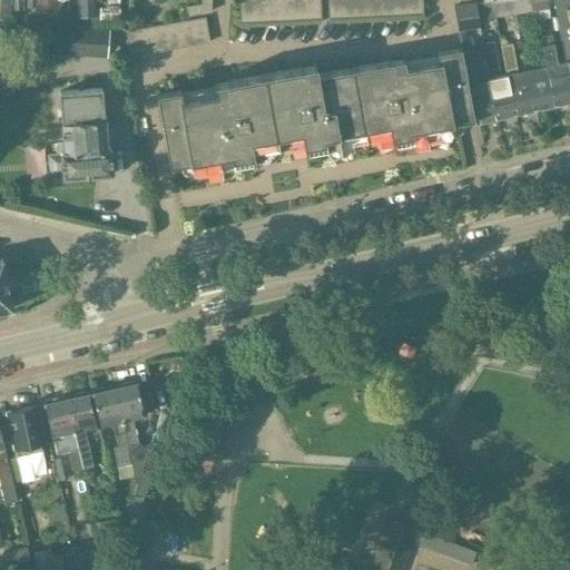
[(0,0),(0,18),(8,19),(10,0),(0,0)]
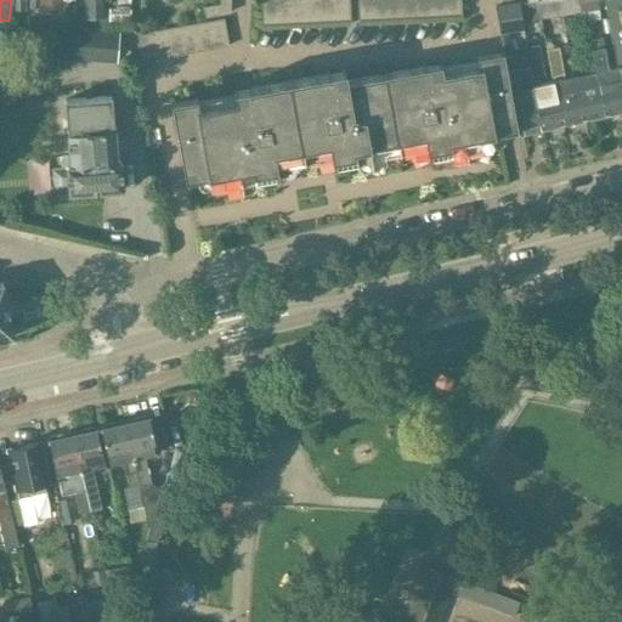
[(40,0),(40,13),(62,13),(62,1),(61,0),(40,0)]
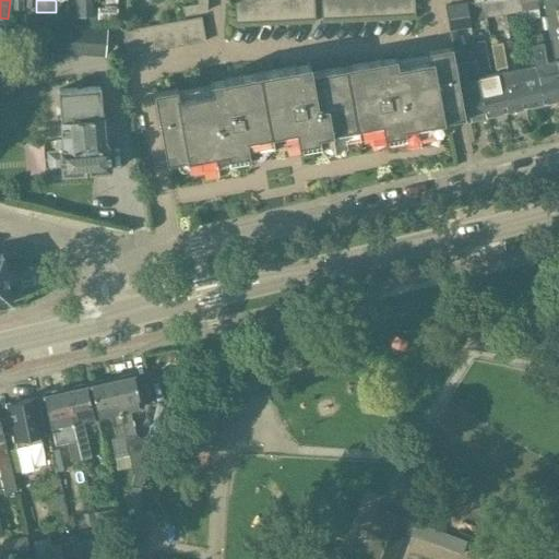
[(75,0),(75,16),(95,16),(94,0),(75,0)]
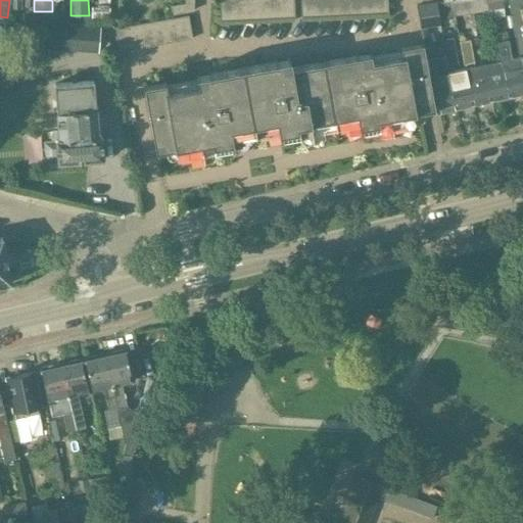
[(92,5),(91,15),(109,17),(110,7),(110,6),(109,6),(109,0),(98,0),(98,5),(92,5)]
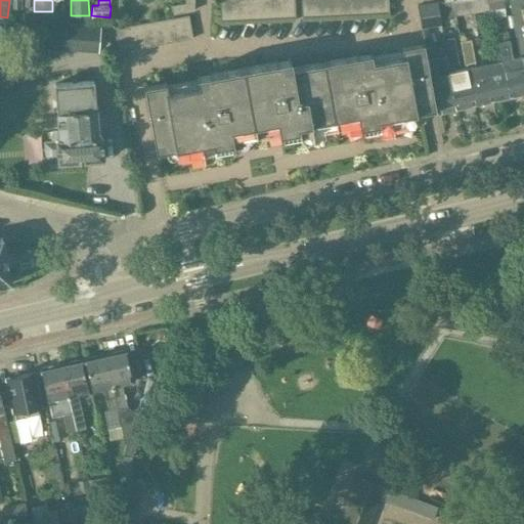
[(173,13),(193,10),(193,0),(185,0),(185,3),(172,6),(173,13)]
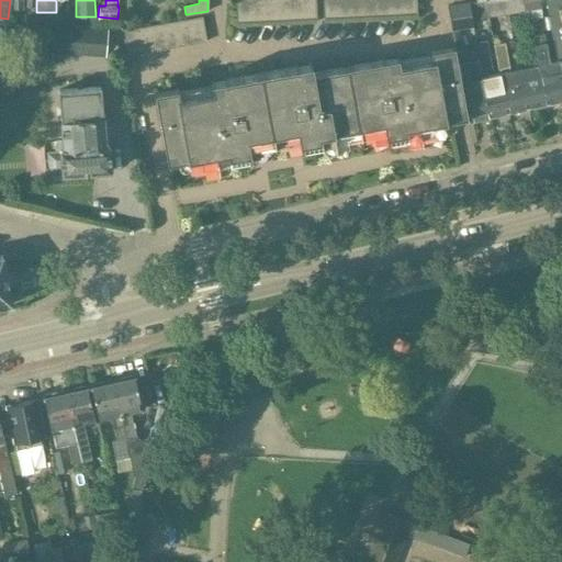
[(236,0),(237,21),(250,20),(249,0),(236,0)]
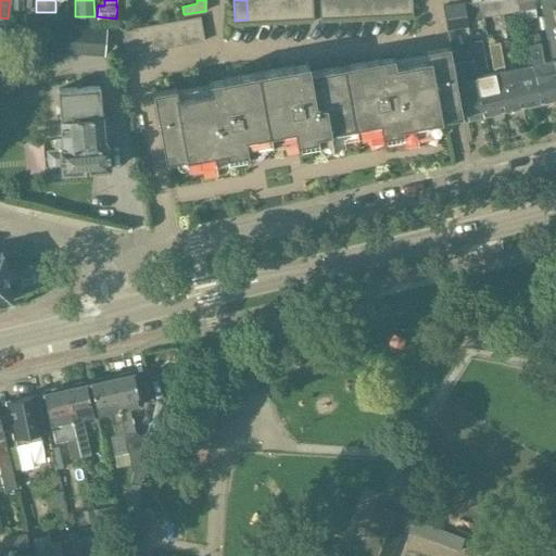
[(261,20),(260,0),(247,0),(248,20),(261,20)]
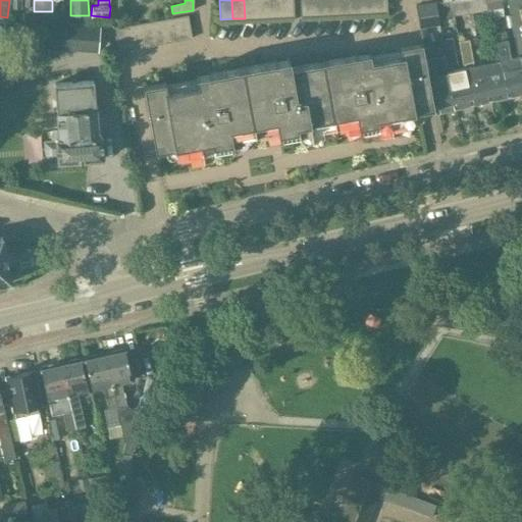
[(257,17),(256,0),(244,0),(245,18),(257,17)]
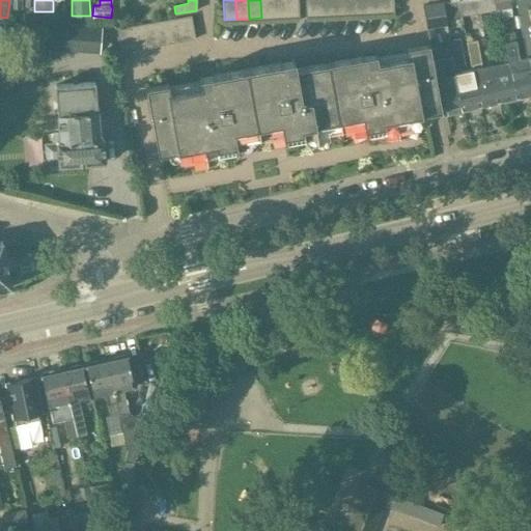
[(274,18),(273,0),(260,0),(261,18),(274,18)]
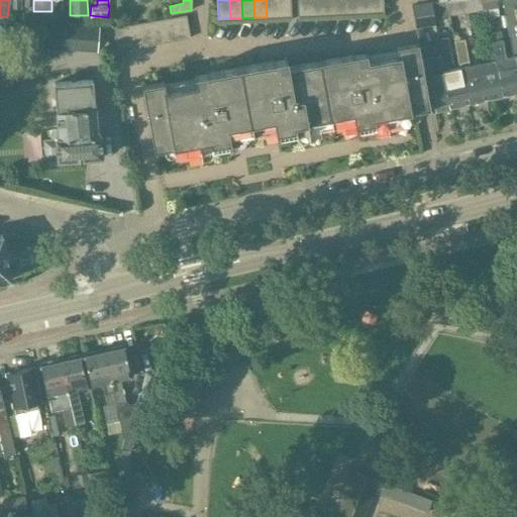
[(279,16),(278,0),(266,0),(267,17),(279,16)]
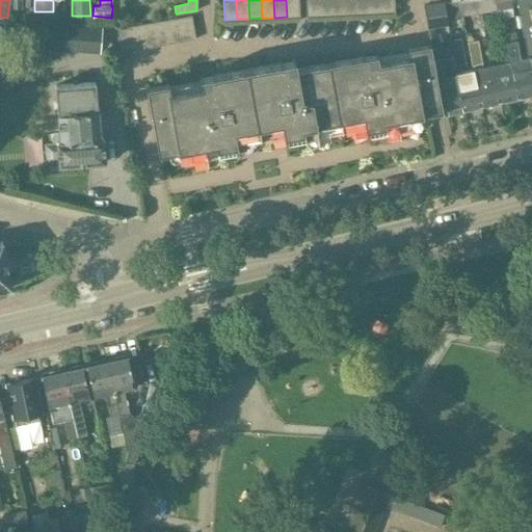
[(299,17),(298,0),(286,0),(287,17),(299,17)]
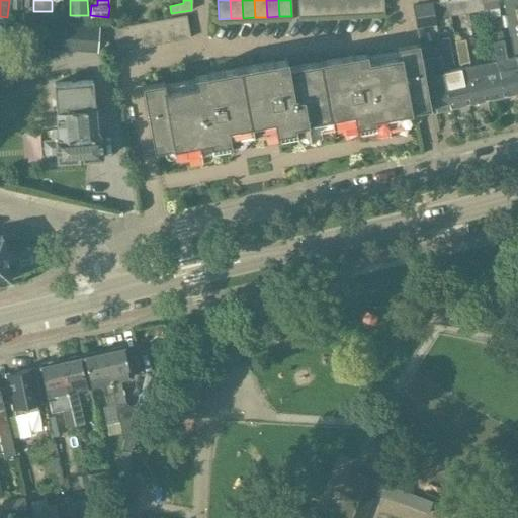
[(297,0),(299,15),(312,14),(310,0),(297,0)]
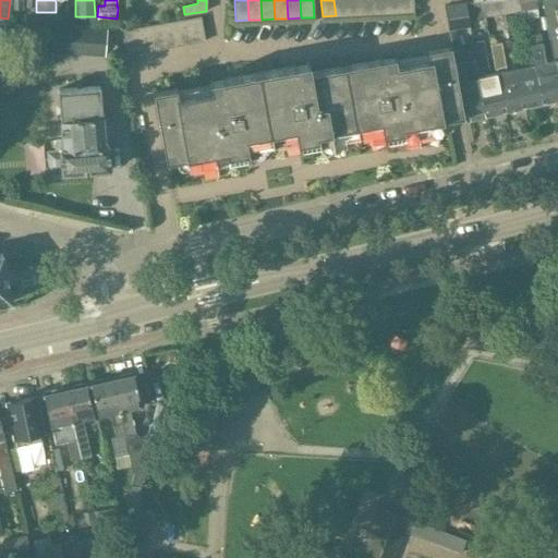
[(348,15),(347,0),(334,0),(336,15),(348,15)]
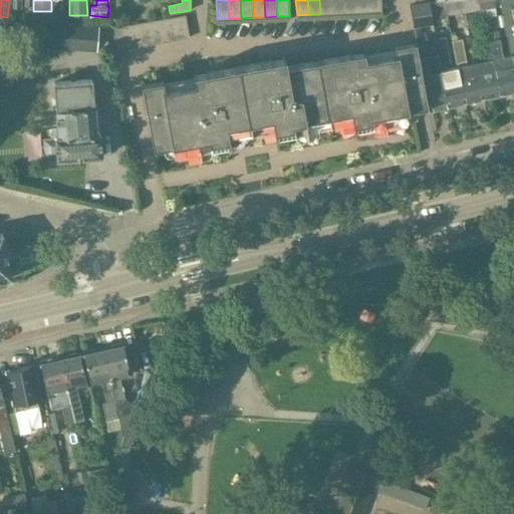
[(332,13),(331,0),(319,0),(320,14),(332,13)]
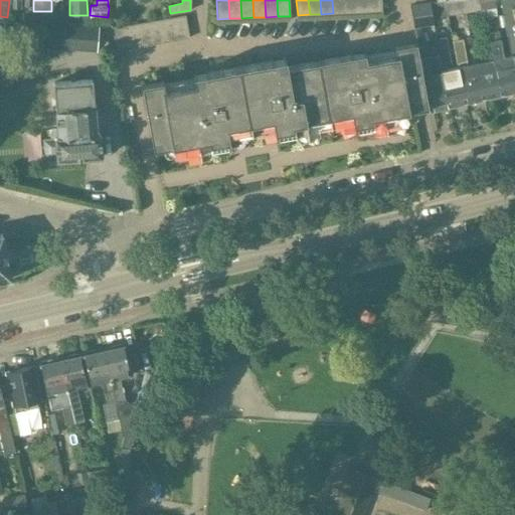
[(332,0),(333,13),(345,13),(344,0),(332,0)]
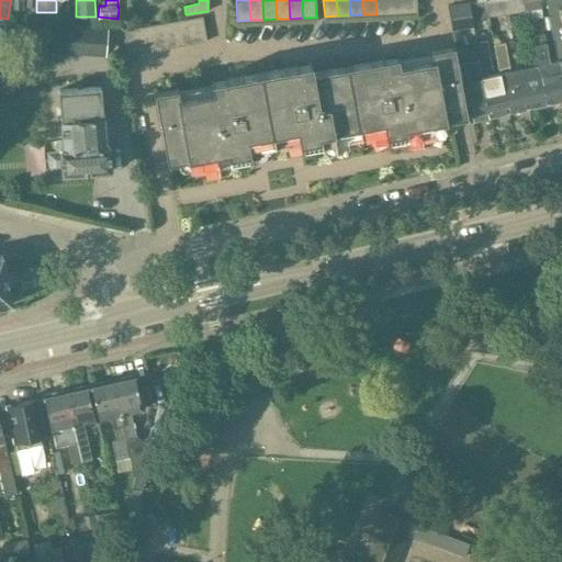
[(375,0),(377,14),(390,13),(389,0),(375,0)]
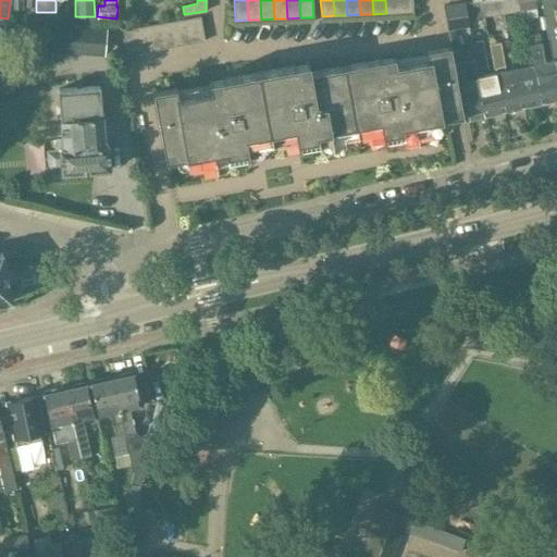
[(385,0),(386,13),(399,13),(398,0),(385,0)]
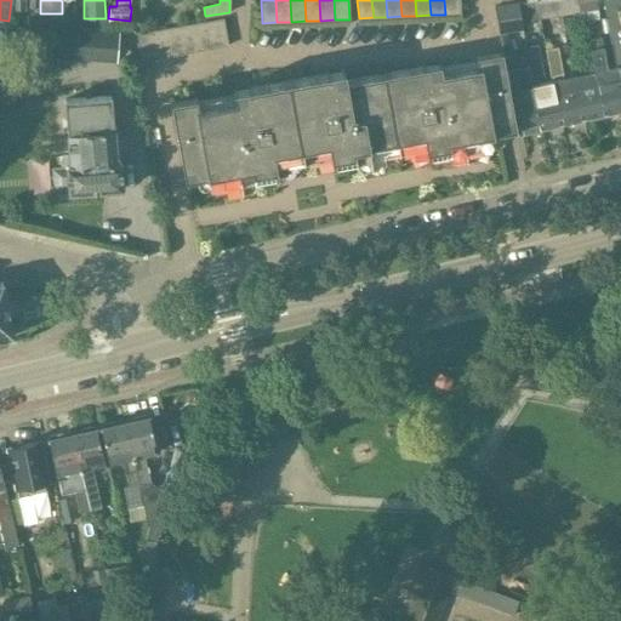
[(460,13),(459,0),(444,0),(445,15),(460,13)]
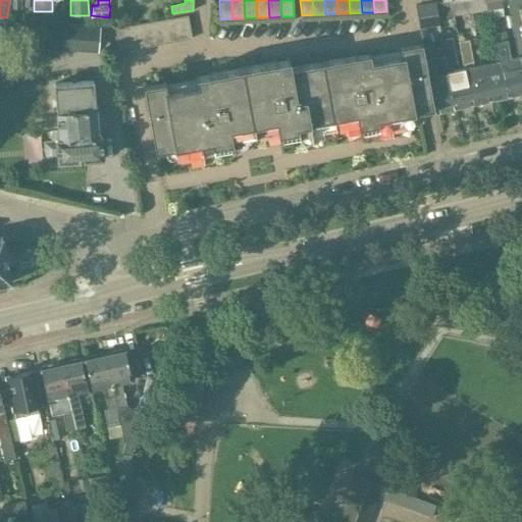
[(441,0),(442,1),(435,2),(429,3),(433,19),(437,19),(437,18),(451,16),(447,0),(441,0)]
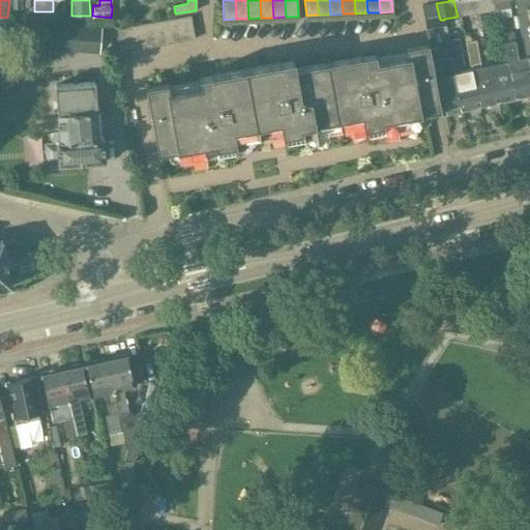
[(461,16),(477,12),(474,0),(453,0),(458,17),(461,16)]
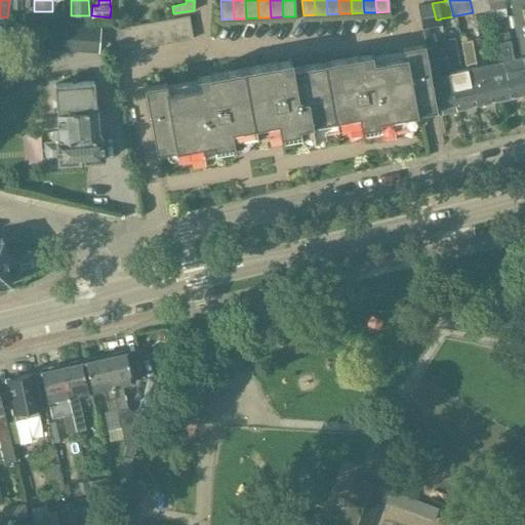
[(470,0),(473,12),(492,9),(489,0),(470,0)]
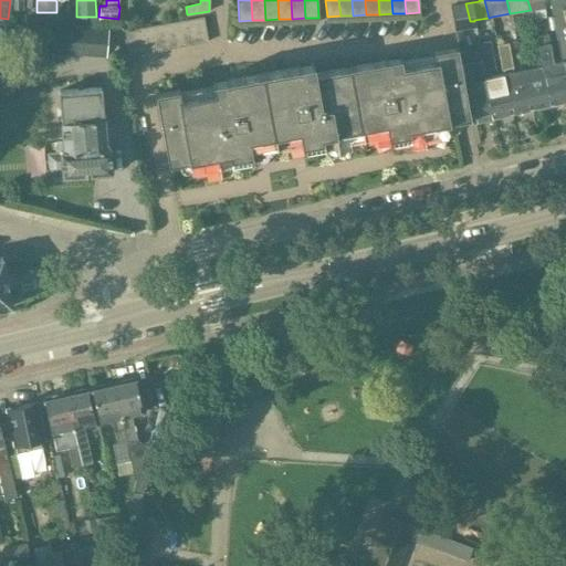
[(545,8),(543,0),(527,0),(531,10),(545,8)]
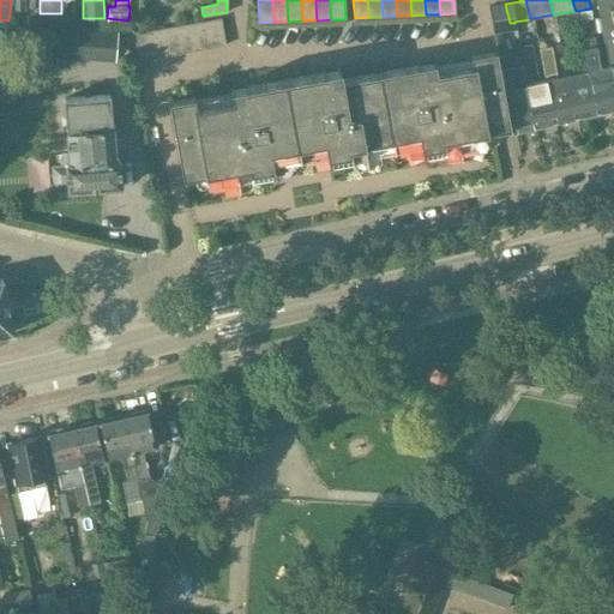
[(613,0),(596,0),(603,31),(602,32),(607,65),(613,80),(613,0)]
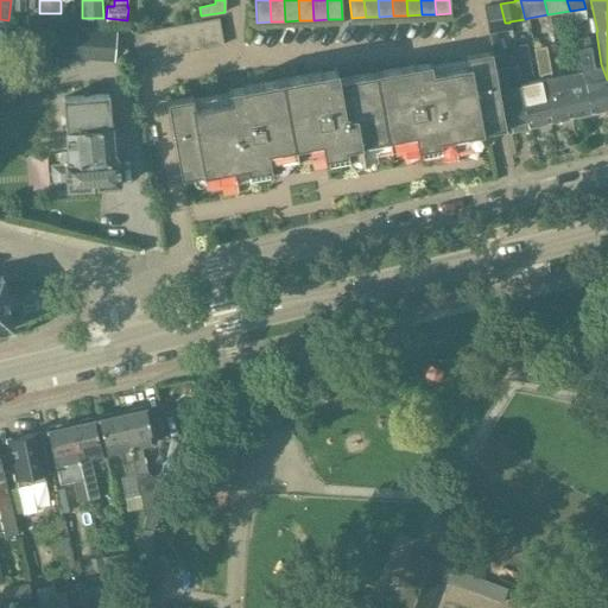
[(495,29),(495,24),(505,23),(500,4),(483,6),(487,30),(495,29)]
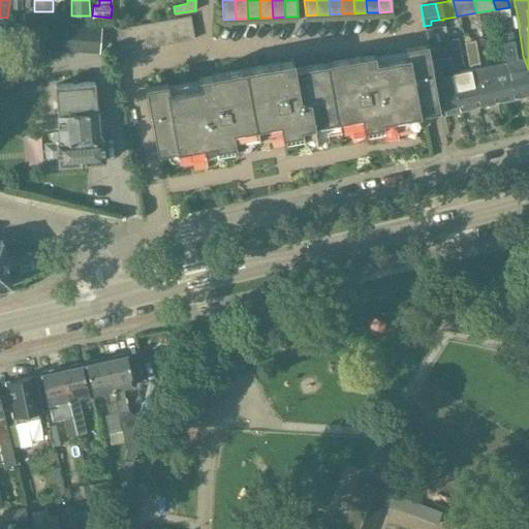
[(193,39),(189,17),(177,19),(181,41),(193,39)]
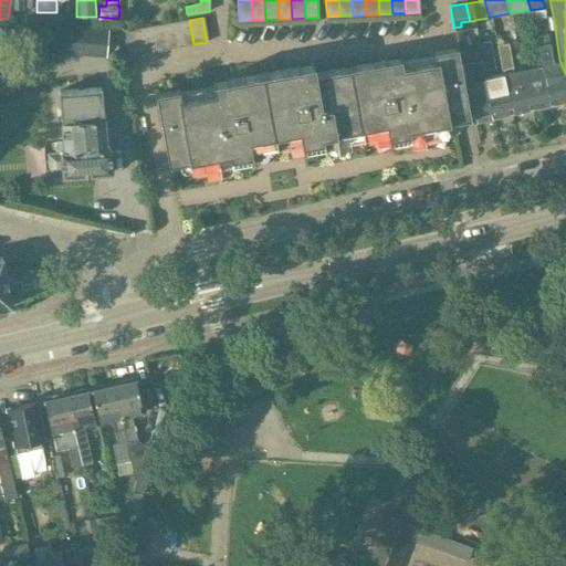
[(189,20),(176,22),(180,46),(194,44),(189,20)]
